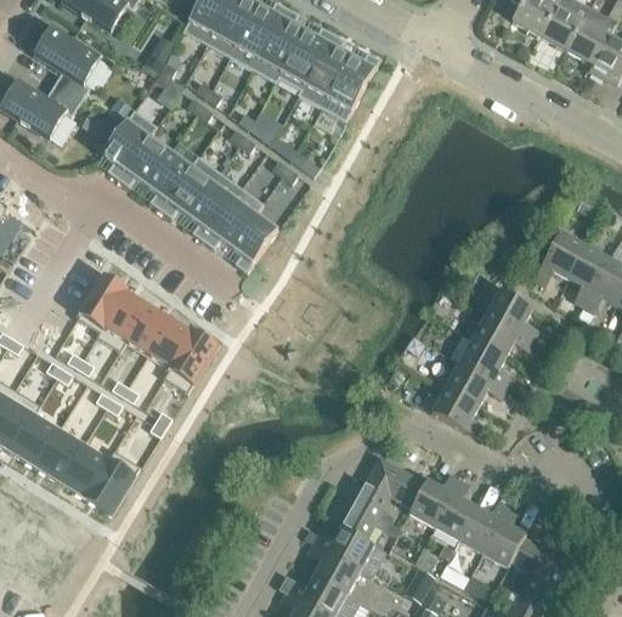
[(71,0),(68,5),(118,37),(133,11),(140,15),(150,0),(71,0)]
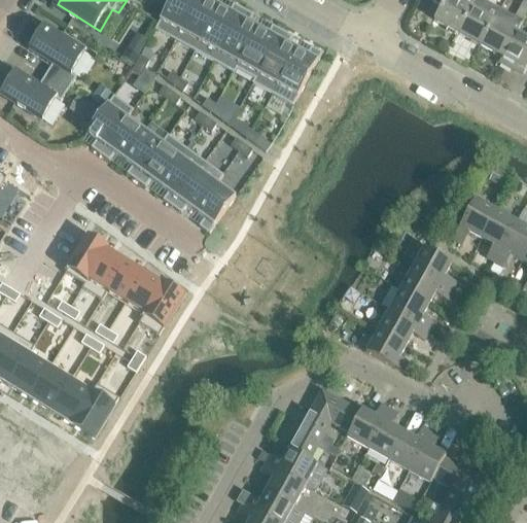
[(169,0),(154,27),(175,38),(196,0),(169,0)]
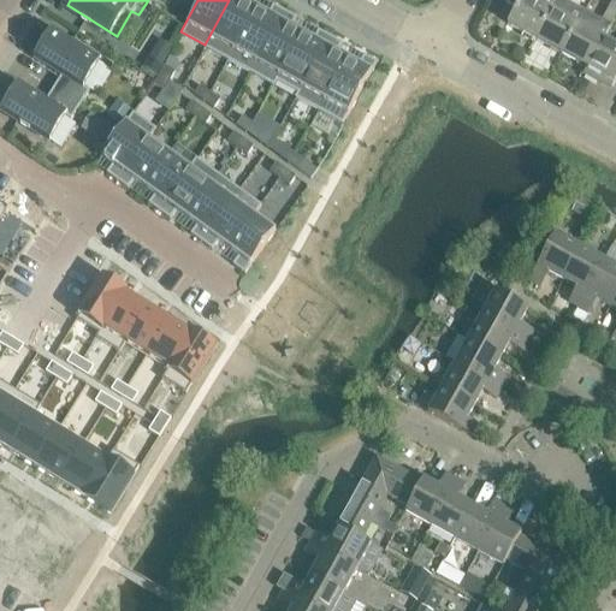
[(229,0),(205,45),(227,58),(256,4),(250,0),(229,0)]
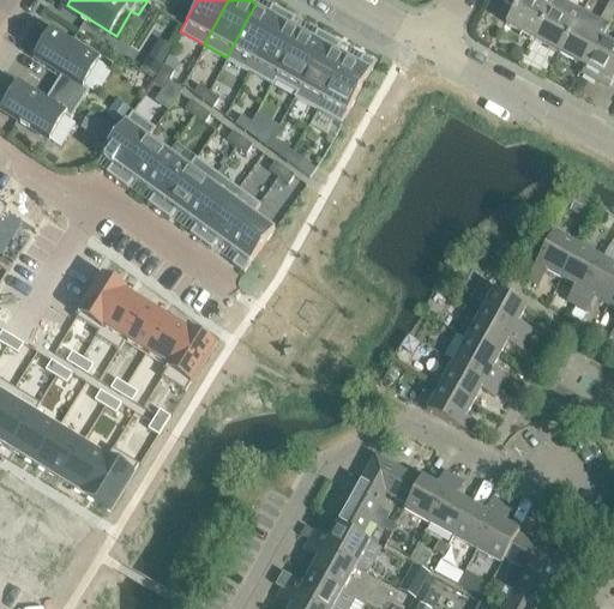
[(506,22),(533,36),(548,7),(552,0),(505,0),(515,6),(506,22)]
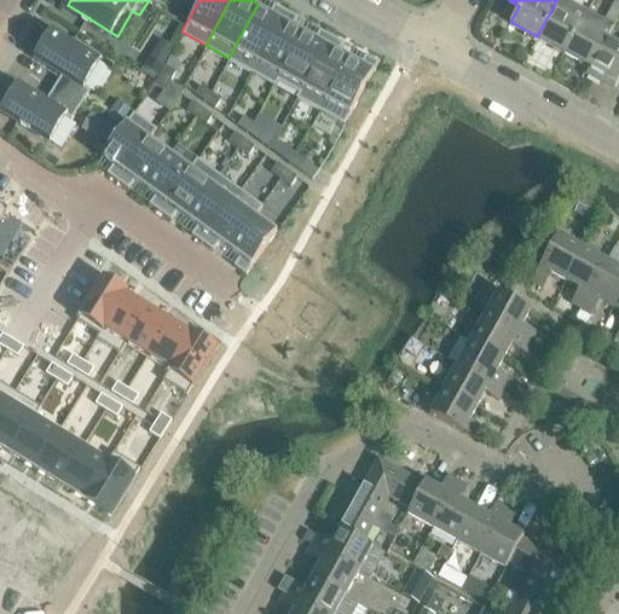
[(556,0),(553,7),(537,36),(563,52),(580,22),(588,7),(574,0),(556,0)]
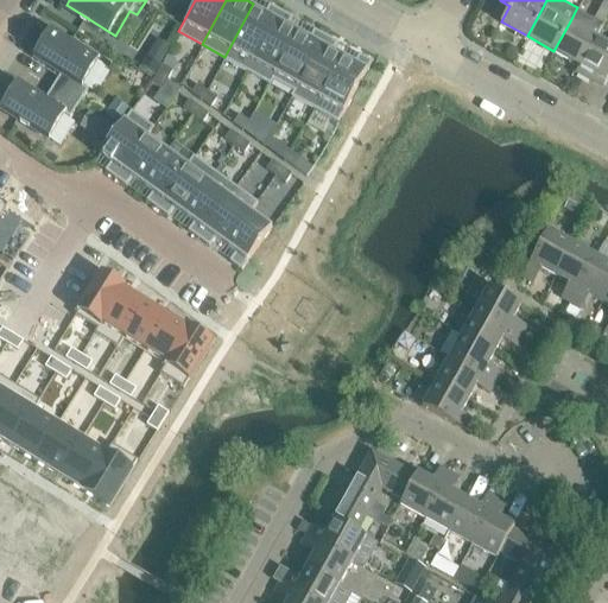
[(570,21),(553,51),(580,64),(595,36),(607,12),(607,0),(603,0),(594,17),(577,7),(570,21)]
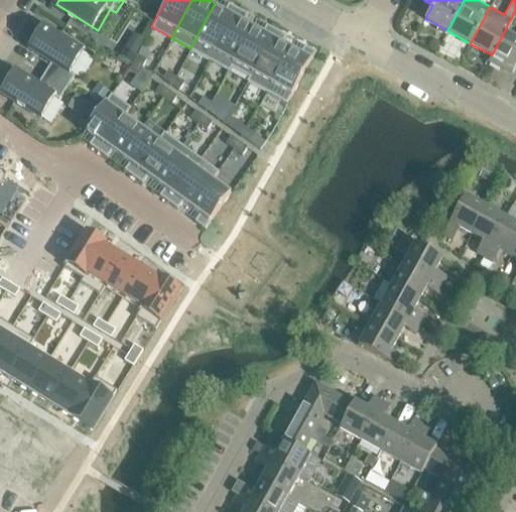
[(215,3),(190,48),(210,58),(238,6),(228,1),(224,9),(215,3)]
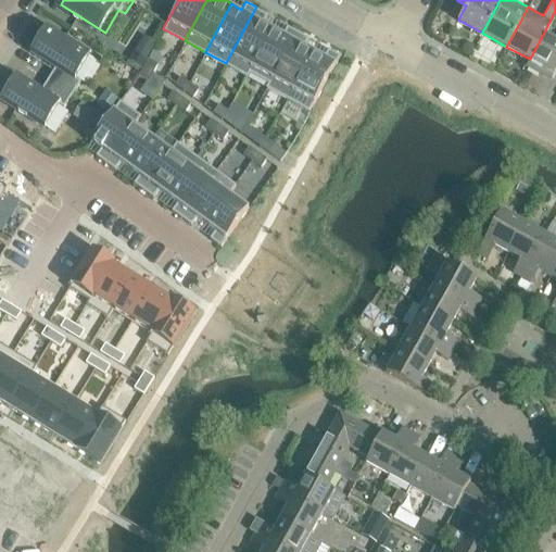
[(256,7),(226,63),(245,74),(273,26),(263,21),(267,13),(256,7)]
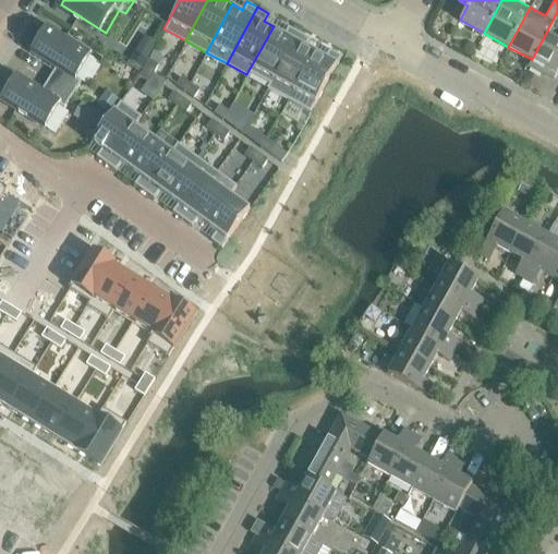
[(274,26),(246,74),(247,75),(251,71),(269,81),(266,85),(267,86),(299,29),(288,24),(283,33),(274,26)]
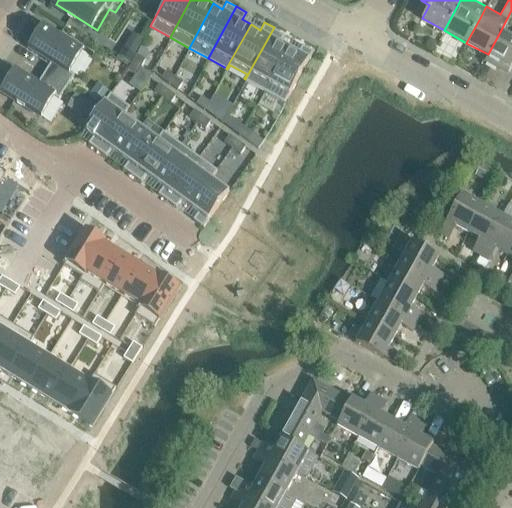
[(43,24),(29,46),(51,60),(44,71),(66,85),(74,72),(69,69),(82,48),(43,24)]
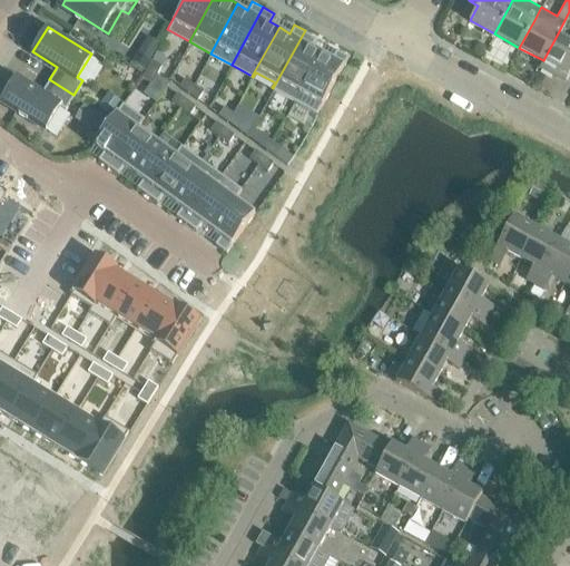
[(305,30),(273,88),(294,99),(322,50),(311,45),(315,37),(305,30)]
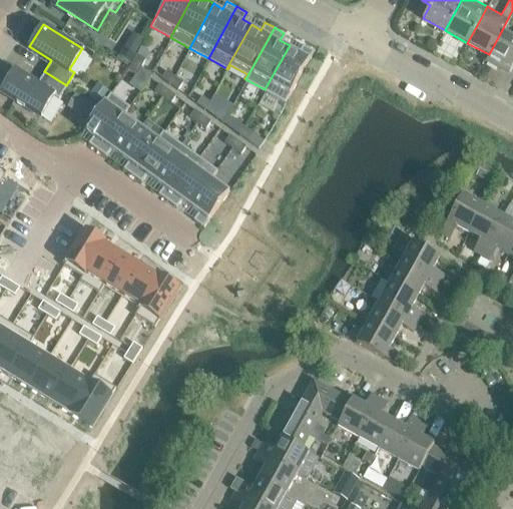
[(489,54),(486,60),(500,68),(502,65),(510,70),(512,66),(512,36),(502,30),(489,54)]
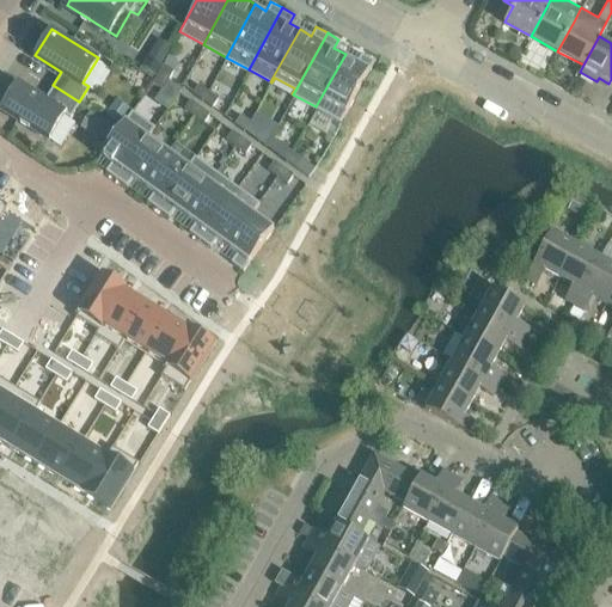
[(346,54),(316,106),(340,120),(368,68),(369,68),(374,59),(361,51),(356,60),(346,54)]
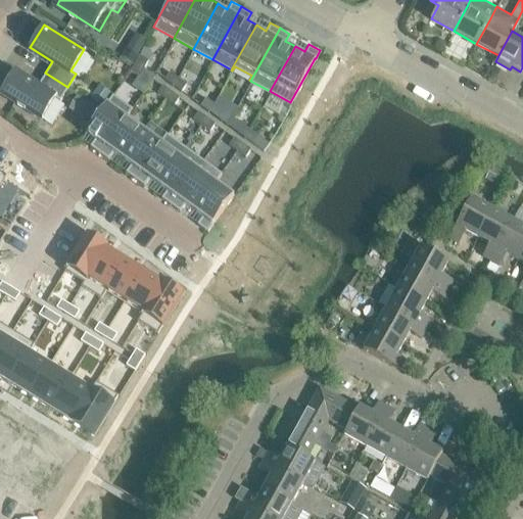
[(130,63),(137,51),(127,45),(120,56),(130,63)]
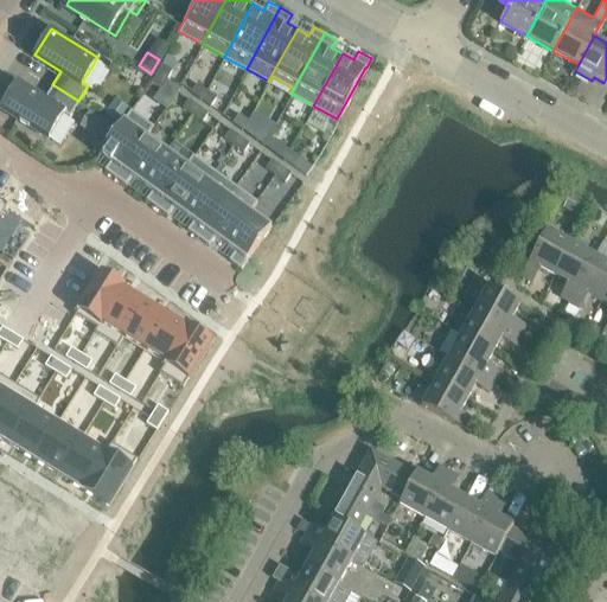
[(166,53),(161,62),(171,66),(172,68),(174,63),(173,57),(166,53)]
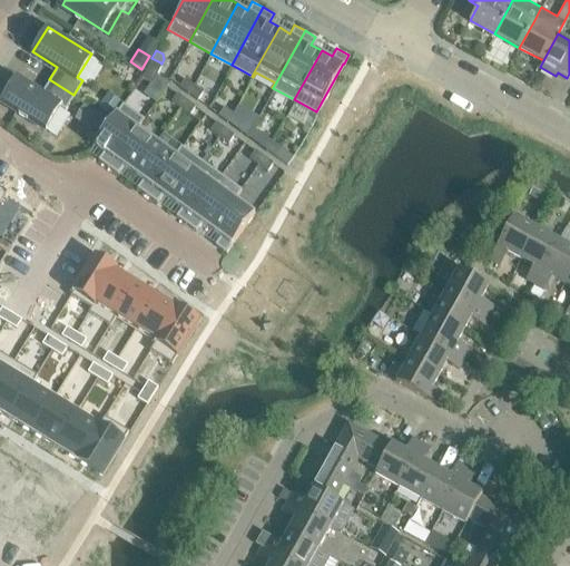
[(151,58),(146,67),(155,72),(160,62),(151,58)]
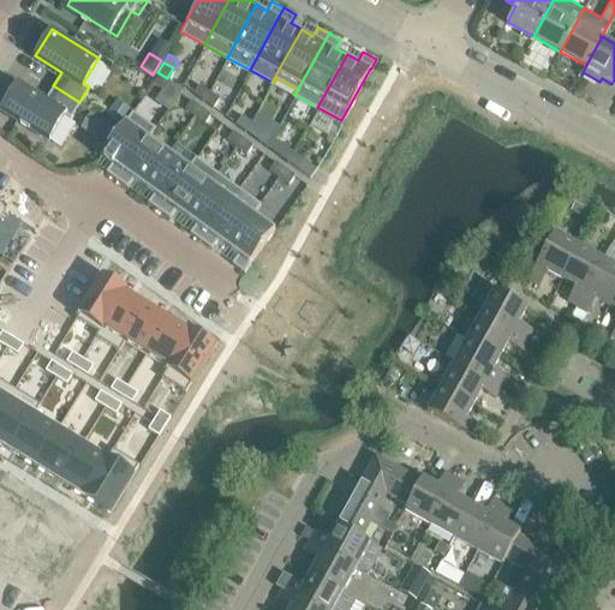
[(157,72),(151,83),(161,89),(167,78),(157,72)]
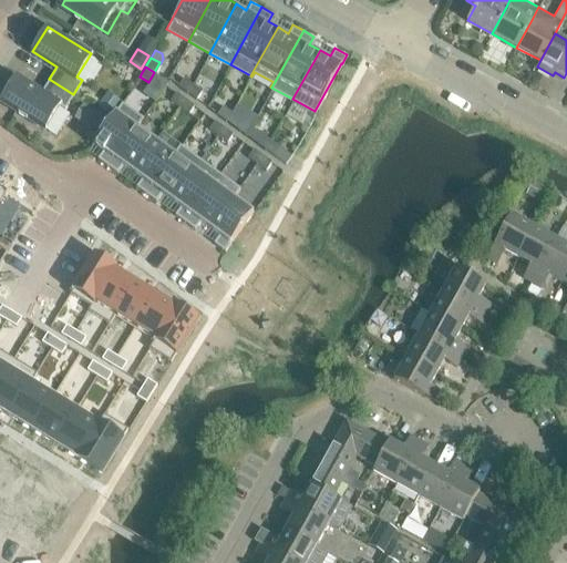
[(17,75),(1,100),(44,128),(59,104),(64,108),(73,94),(49,79),(41,91),(17,75)]
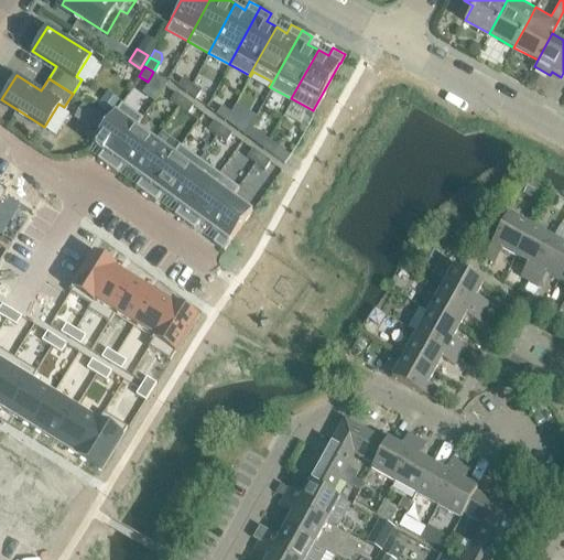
[(177,83),(177,84),(186,89),(192,82),(183,75),(177,83)]
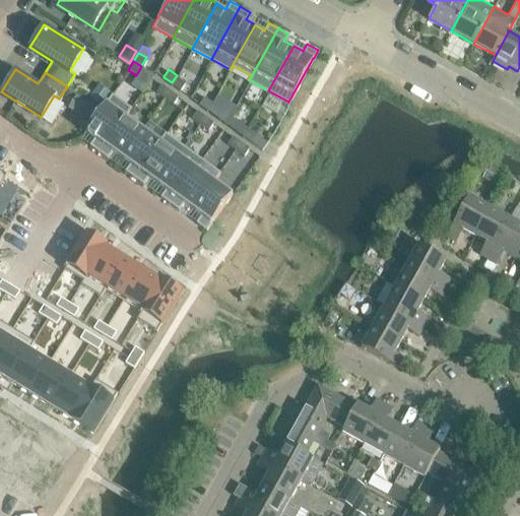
[(177,75),(172,82),(180,88),(185,81),(177,75)]
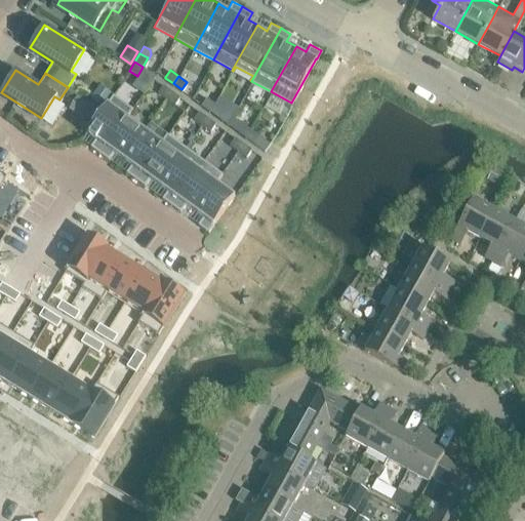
[(162,84),(157,91),(166,97),(171,89),(163,83),(162,84)]
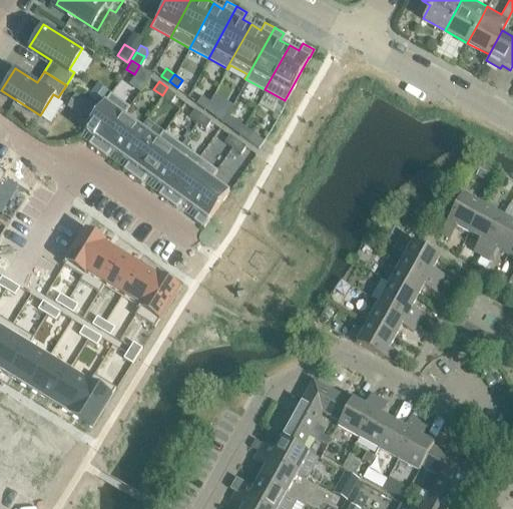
[(98,83),(89,97),(99,104),(109,91),(98,83)]
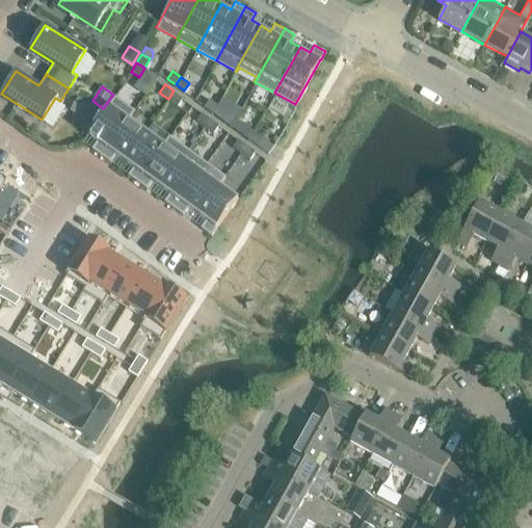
[(174,90),(168,99),(177,105),(182,98),(182,97),(174,90)]
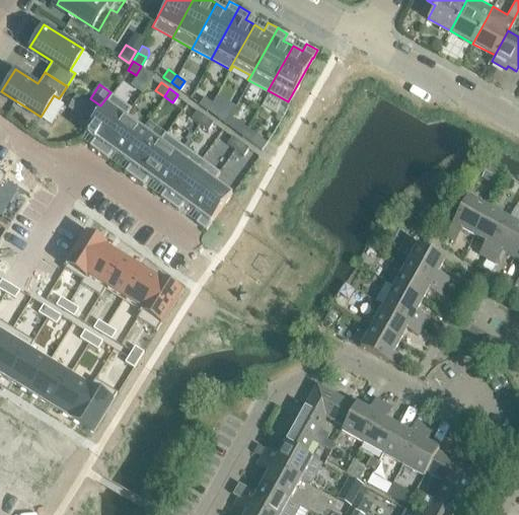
[(112,92),(84,129),(94,136),(89,143),(98,150),(130,105),(112,92)]
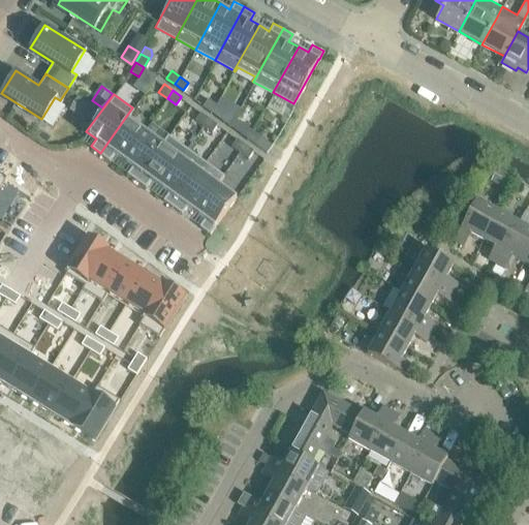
[(203,103),(203,104),(211,111),(216,103),(208,97),(203,103)]
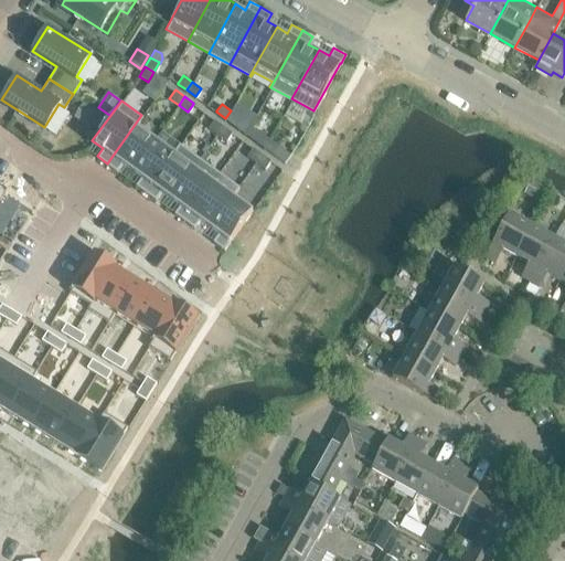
[(84,125),(96,133),(106,117),(94,109),(84,125)]
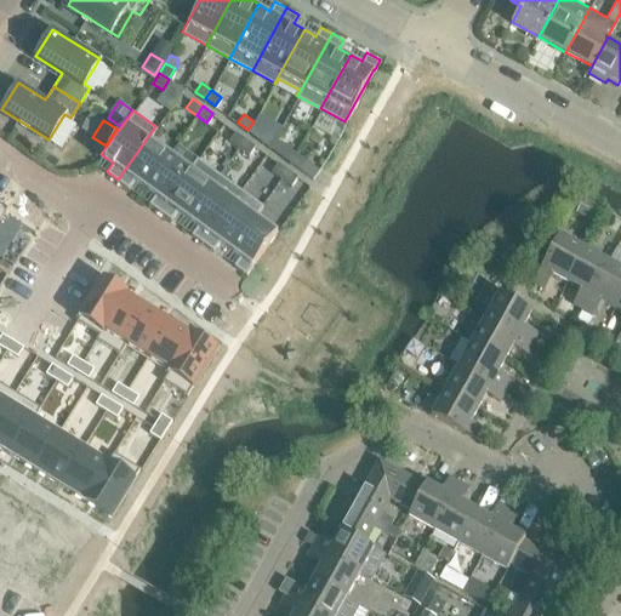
[(254,121),(248,130),(257,137),(258,136),(265,127),(254,121)]
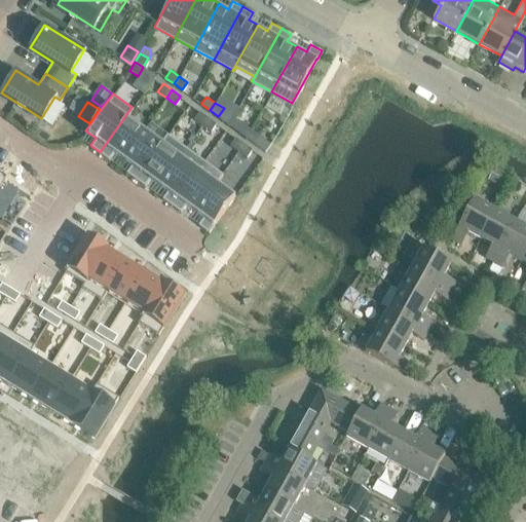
[(132,107),(100,152),(109,158),(114,151),(122,157),(144,127),(127,115),(133,108),(132,107)]
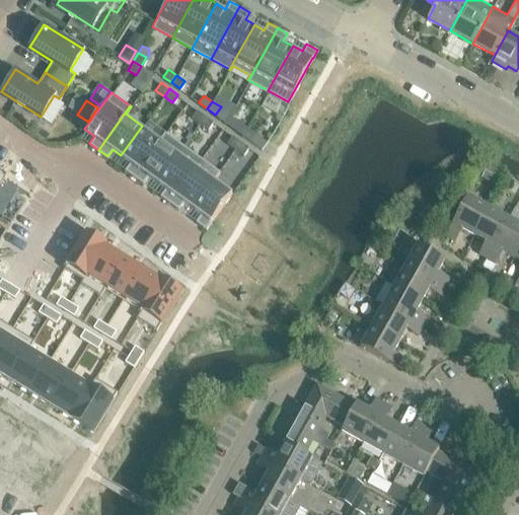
[(196,108),(192,116),(200,122),(205,115),(197,108),(196,108)]
